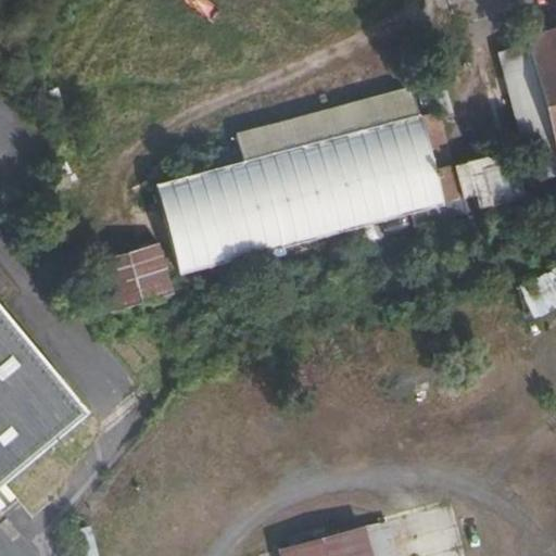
[(527,43),(496,52),(530,182),(555,175),(555,28),(525,37),(527,43)]
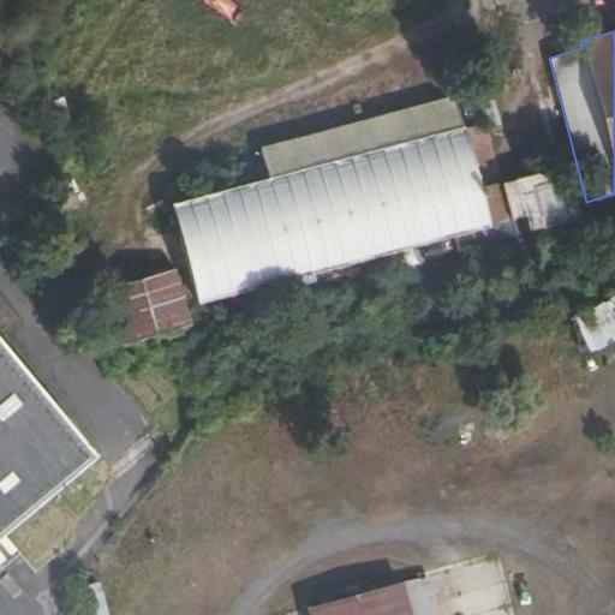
[(268,179),(171,204),(197,302),(509,220),(500,184),(479,190),(472,162),(493,156),(484,121),(463,127),(455,97),(258,149),(268,179)]
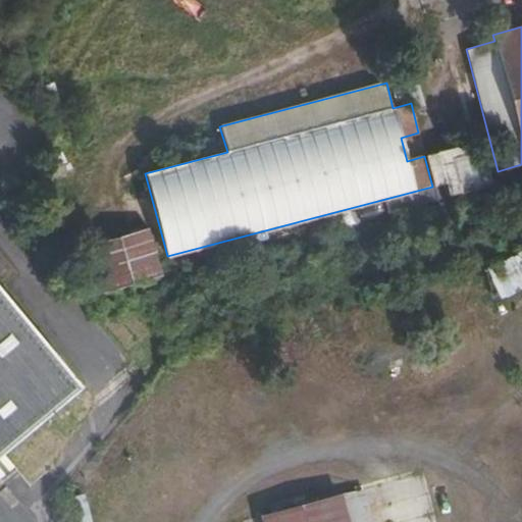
[(481,190),(471,148),(428,158),(438,200),(481,190)]
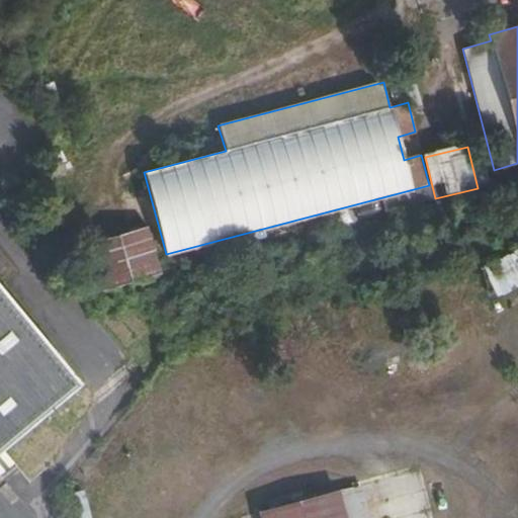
[(148,226),(87,243),(101,290),(162,273),(148,226)]
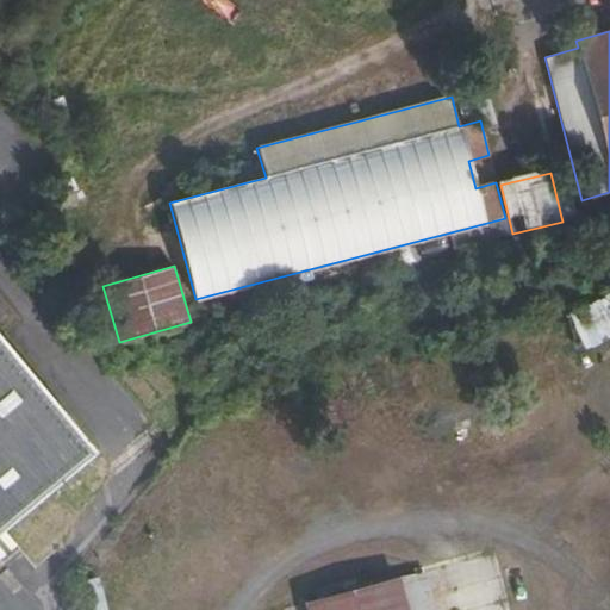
[(0,528),(1,528),(94,450),(0,338),(0,316),(5,312),(0,305),(0,528)]
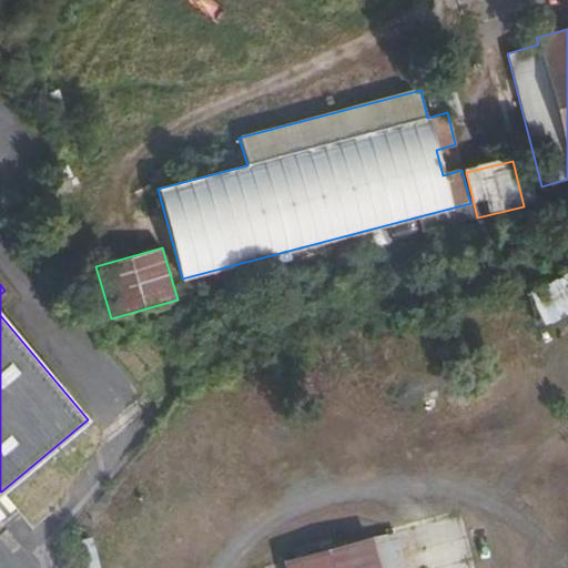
[(0,520),(14,508),(1,492),(0,492),(0,520)]
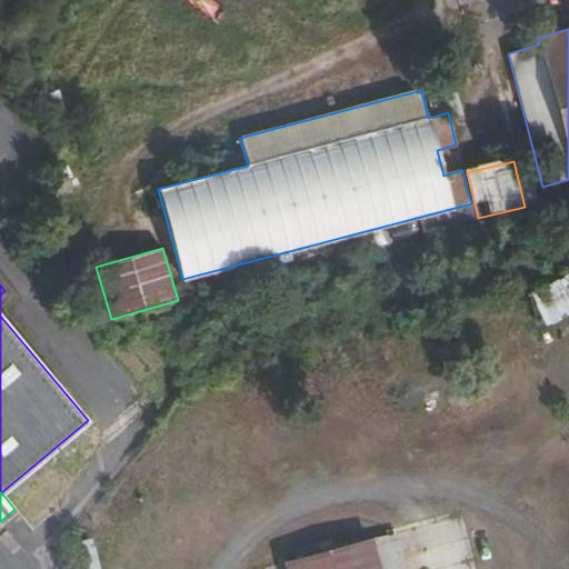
[(286,568),(405,568),(396,531),(285,562),(286,568)]
